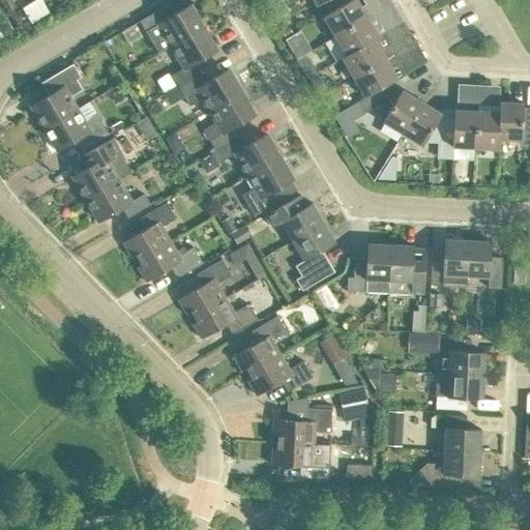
[(32,20),(50,9),(45,0),(30,0),(24,4),(32,20)]
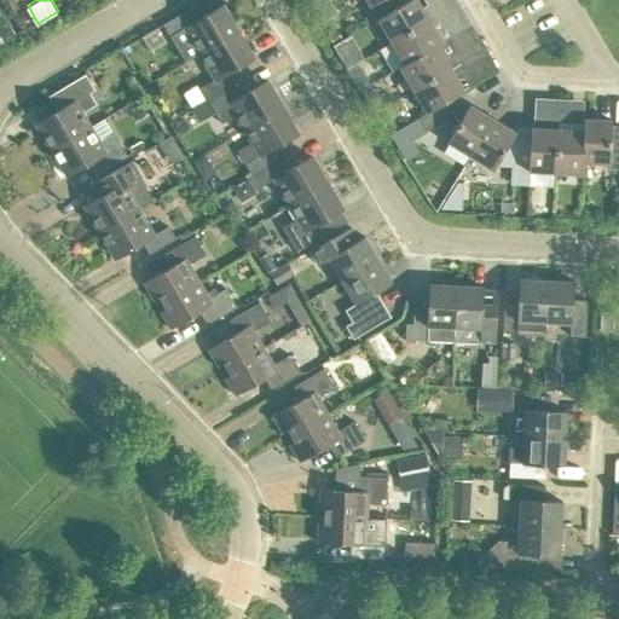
[(372,23),(377,19),(405,4),(401,0),(365,0),(369,6),(364,10),(372,23)]
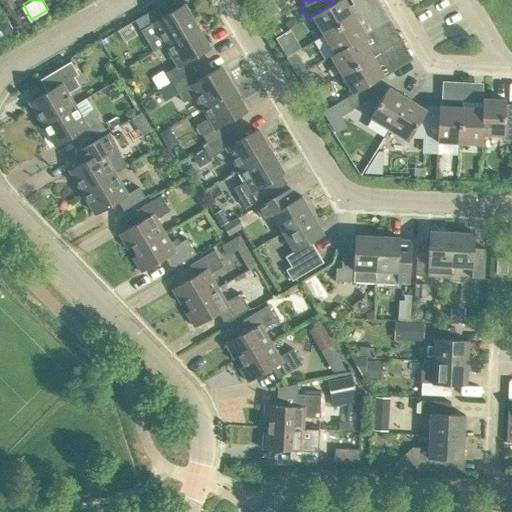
[(312,16),(323,35),(354,17),(354,18),(359,15),(358,15),(379,3),(377,0),(367,0),(355,8),(350,6),(348,7),(343,0),(339,0),(335,3),(312,16)]
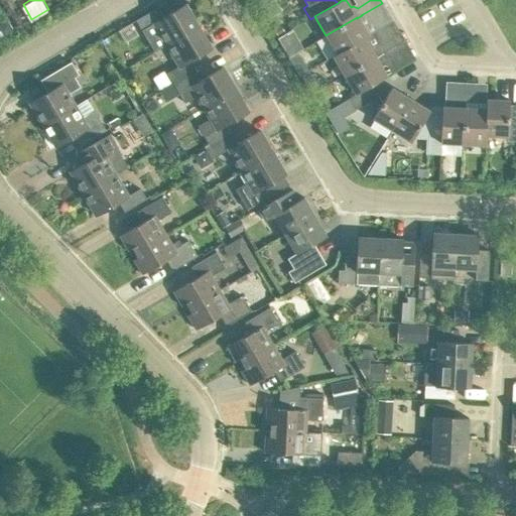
[(361,15),(362,15),(365,21),(386,9),(382,3),(361,15)]
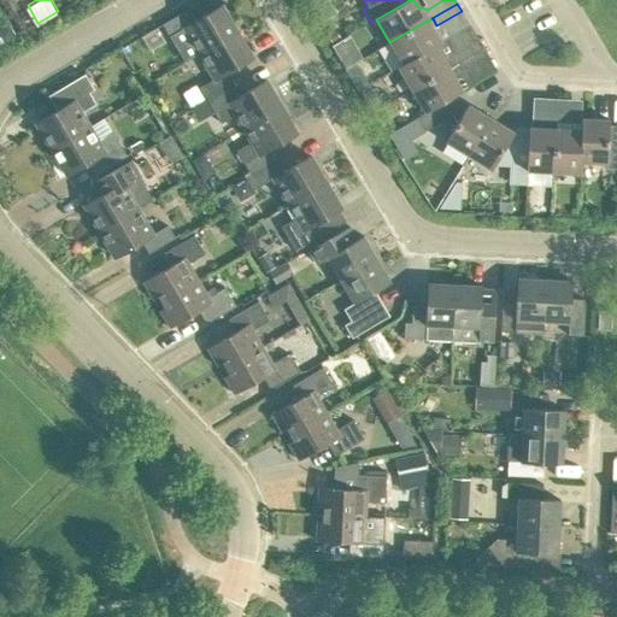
[(191,40),(199,54),(236,31),(222,6),(195,22),(188,10),(162,25),(176,48),(191,40)]
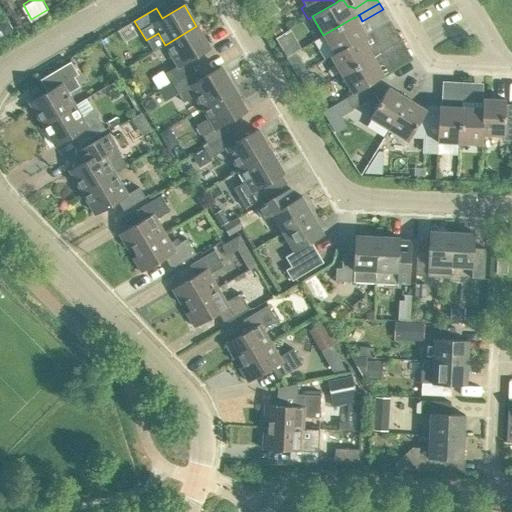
[(323,35),(334,53),(334,54),(361,38),(361,39),(365,36),(354,18),(354,17),(323,35)]
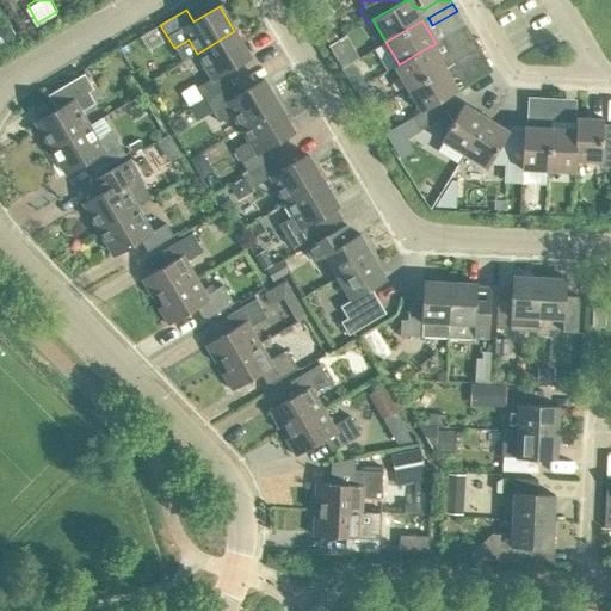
[(0,30),(0,41),(2,44),(16,37),(8,25),(0,30)]
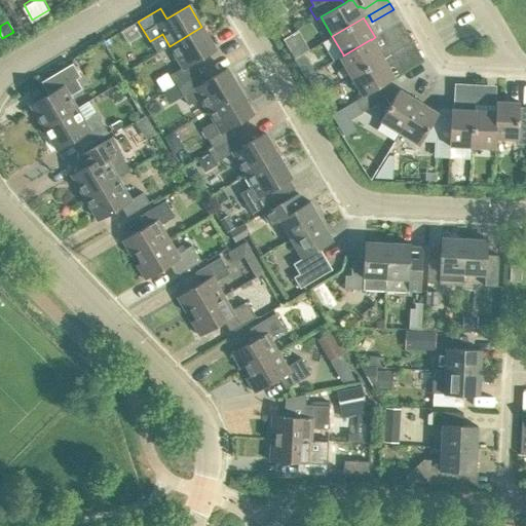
[(170,75),(176,85),(198,73),(192,63),(215,49),(201,27),(170,46),(183,68),(170,75)]
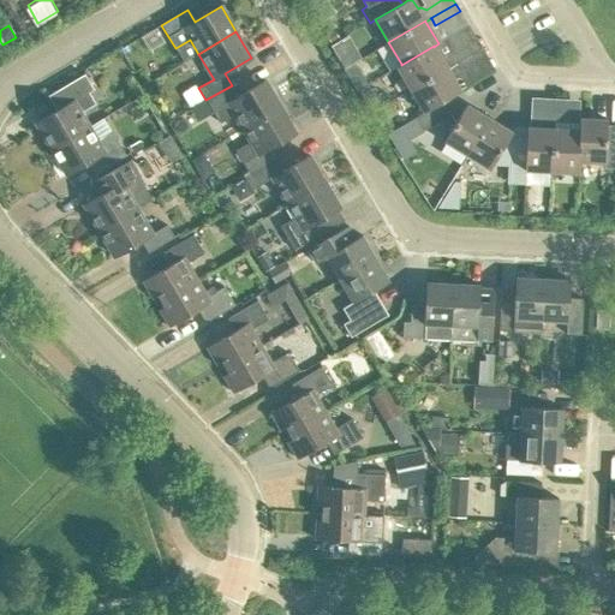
[(334,31),(326,35),(332,45),(339,40),(334,31)]
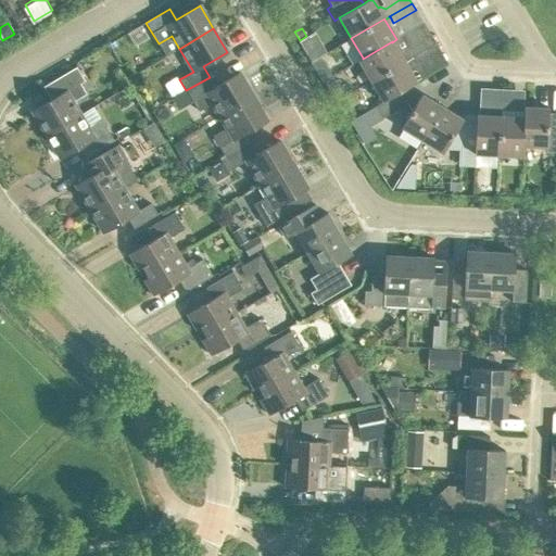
[(358,61),(370,81),(436,43),(431,36),(404,51),(399,52),(392,42),(392,41),(363,59),(363,58),(358,61)]
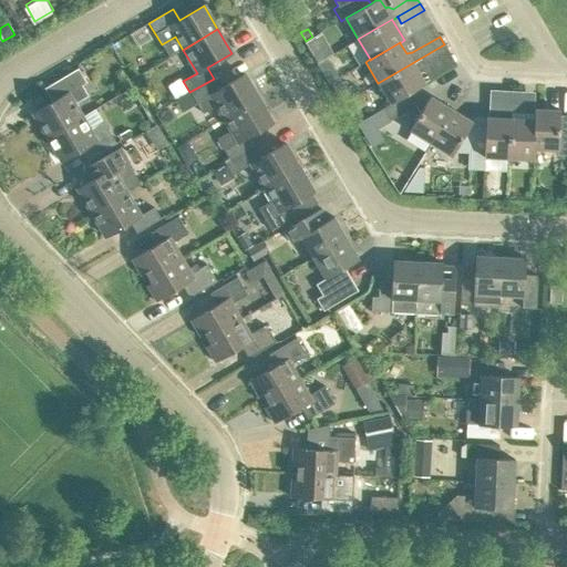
[(378,83),(390,104),(411,91),(412,92),(424,84),(418,72),(421,68),(449,51),(444,44),(378,83)]
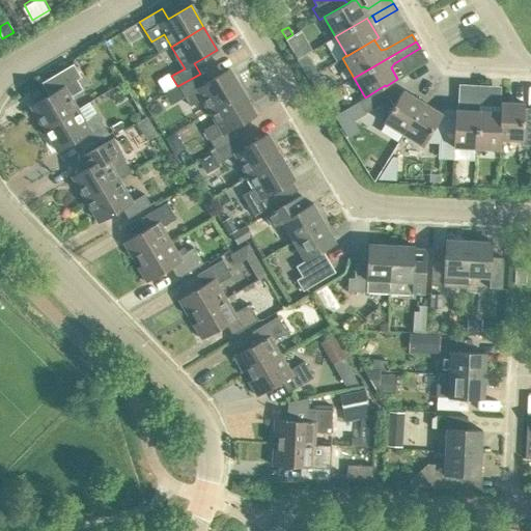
[(295,54),(297,59),(298,58),(311,51),(308,46),(295,54)]
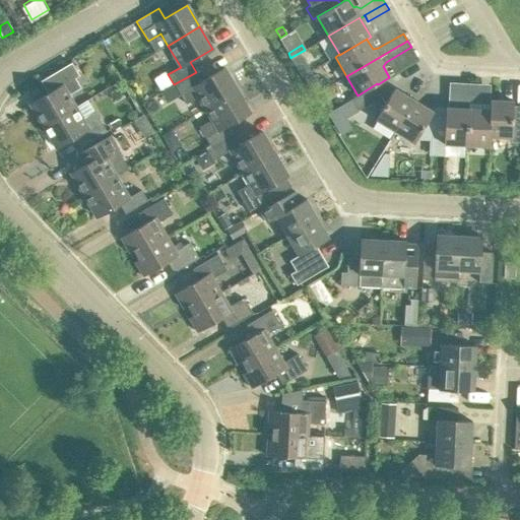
[(30,105),(43,126),(75,108),(68,95),(80,88),(75,78),(79,76),(71,63),(45,78),(53,91),(30,105)]
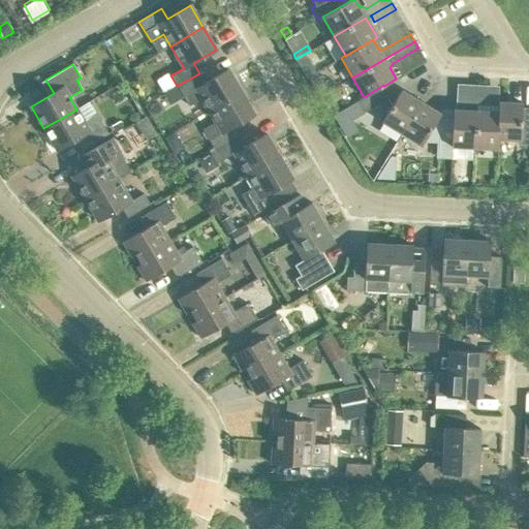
[(316,73),(311,65),(303,69),(308,78),(316,73)]
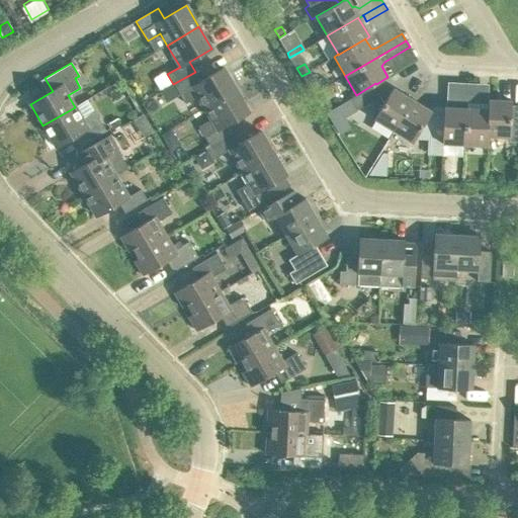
[(197,96),(204,108),(236,90),(223,68),(200,81),(195,72),(173,84),(163,91),(168,101),(179,94),(185,104),(197,96)]
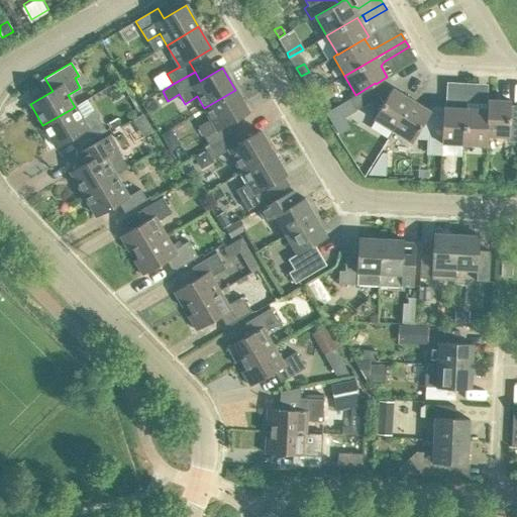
[(316,84),(309,72),(301,77),(308,89),(316,84)]
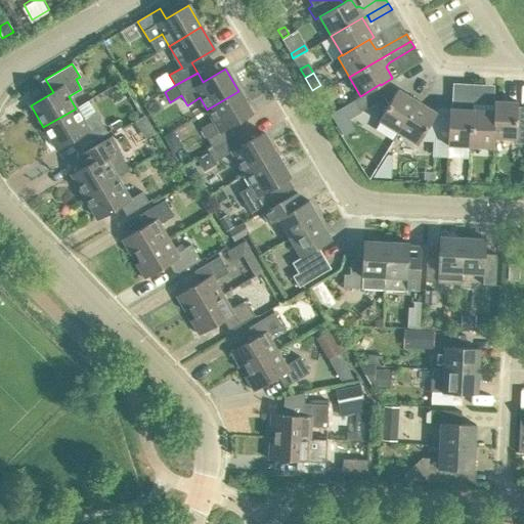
[(380,84),(360,96),(353,100),(359,112),(387,95),(381,85),(380,84)]
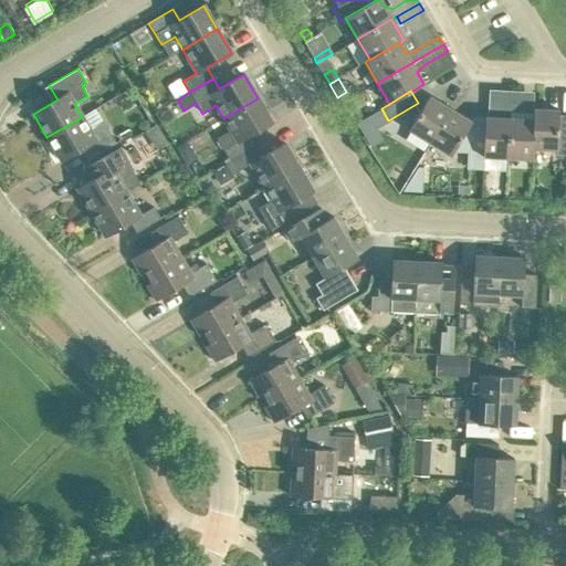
[(501,113),(510,113),(511,95),(502,94),(501,113)]
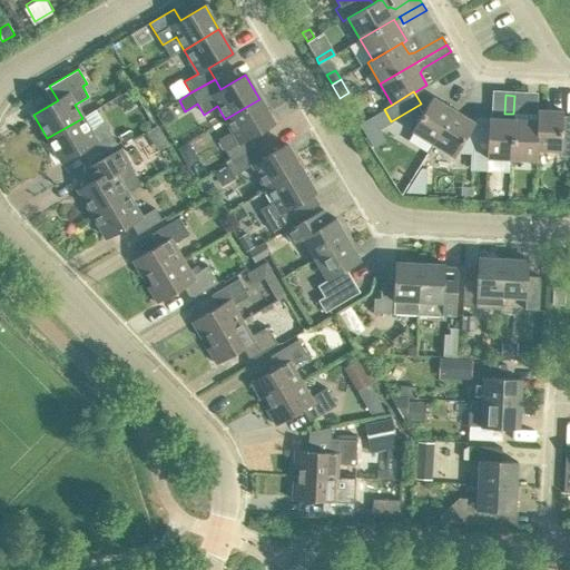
[(514,96),(513,114),(522,115),(522,96),(514,96)]
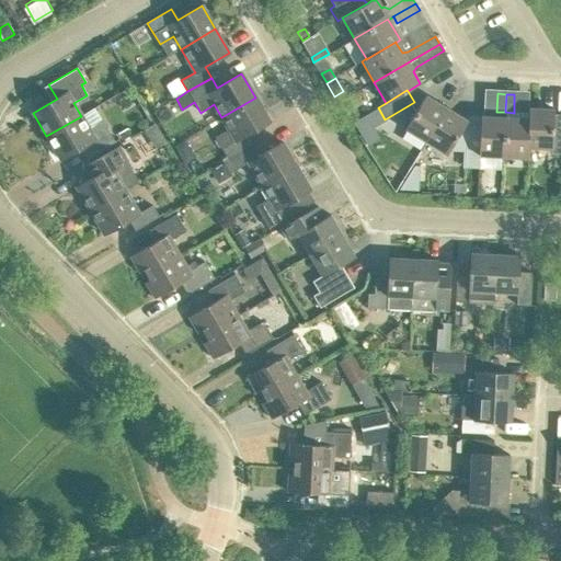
[(404,129),(425,141),(446,109),(425,95),(404,129)]
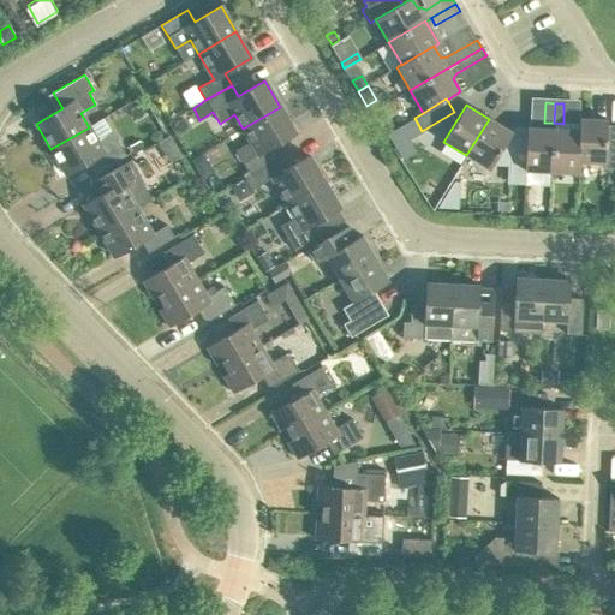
[(236,150),(250,174),(275,160),(269,148),(296,132),(280,107),(243,129),(251,142),(236,150)]
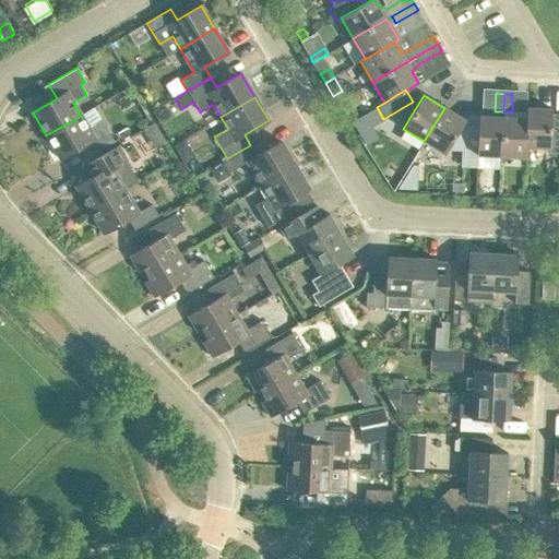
[(353,110),(348,103),(342,106),(347,115),(353,110)]
